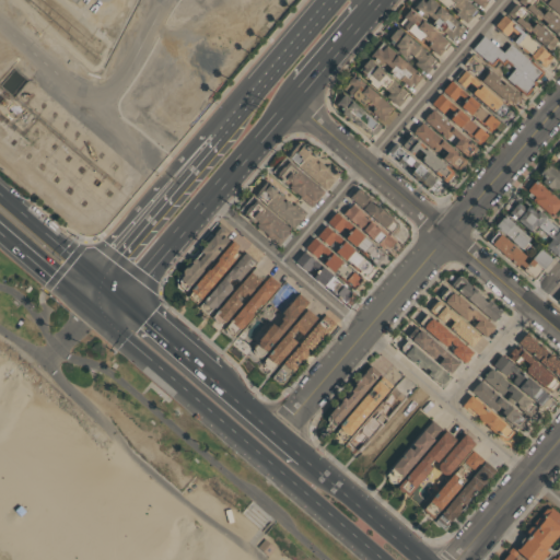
[(420,0),(422,2),(424,0),(431,0),(464,28),(454,39),(413,4),(418,0),(420,0)]
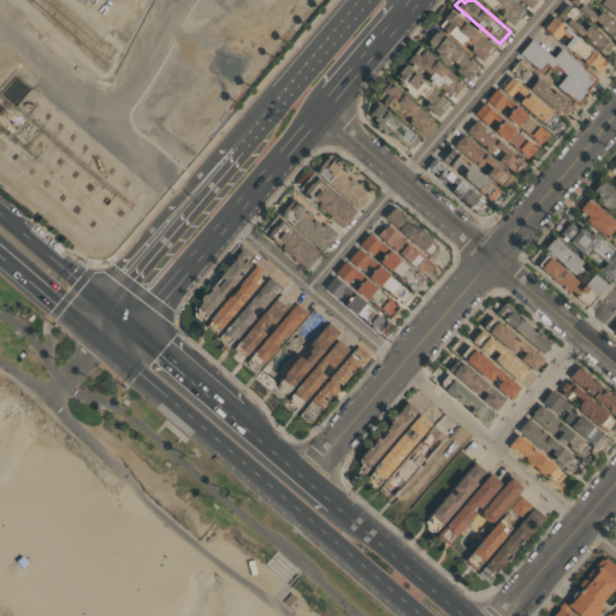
[(483,0),(510,0),(525,12),(513,25),(483,0)]
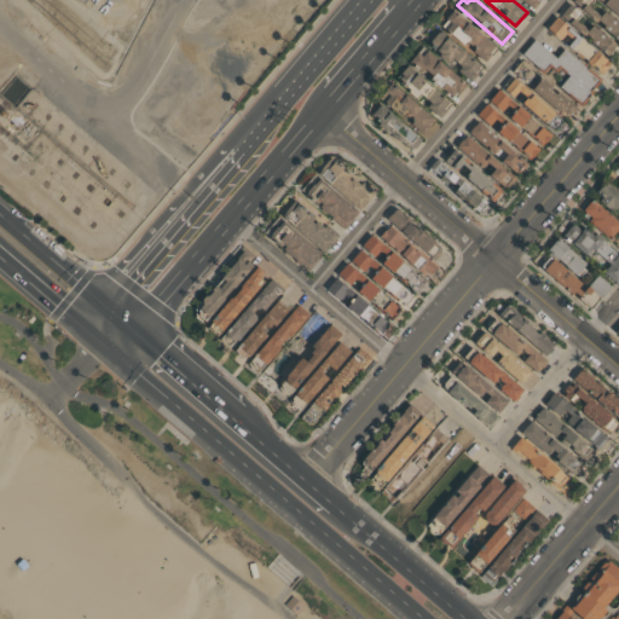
[(618,40),(572,1),(572,0),(593,0),(589,5),(600,15),(605,9),(618,21),(618,40)]
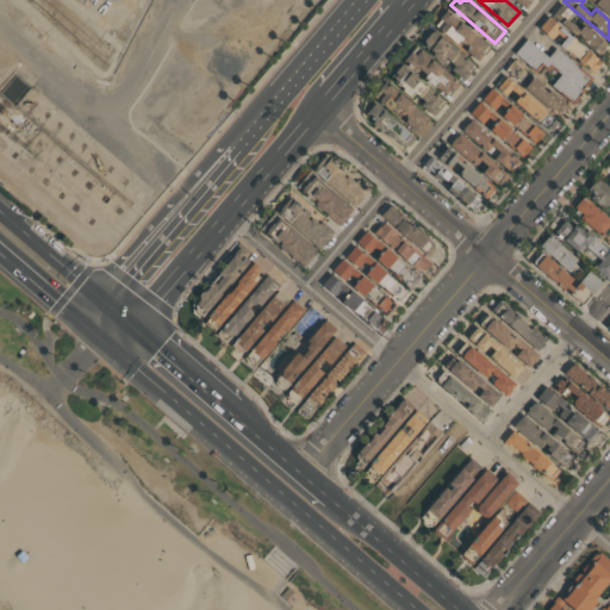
[(609,14),(592,0),(609,0),(609,14)]
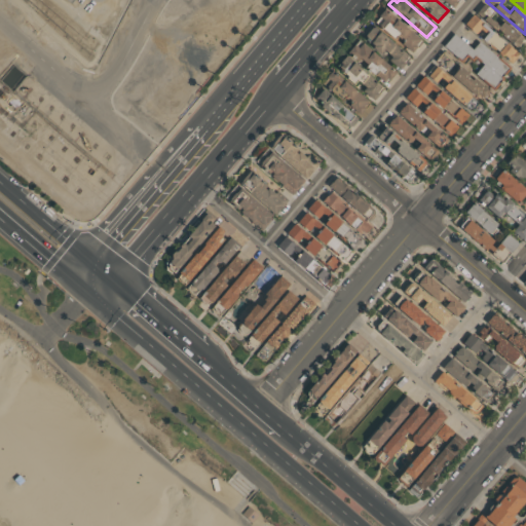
[(476,10),(484,2),(494,11),(491,14),(500,24),(503,20),(525,40),(525,44),(522,49),(476,10)]
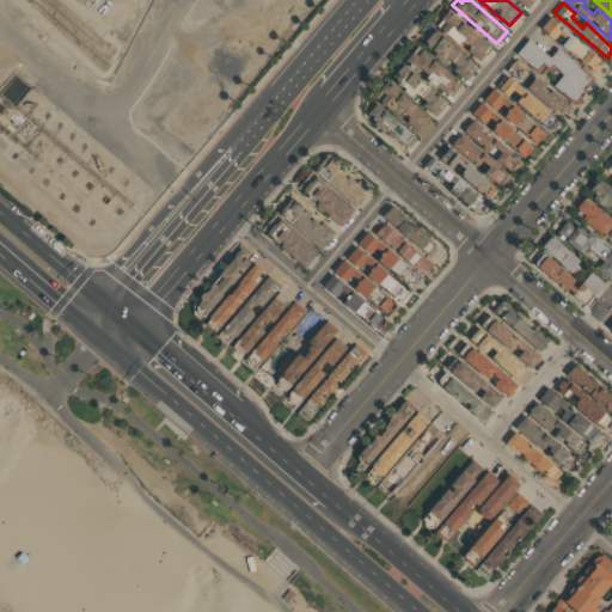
[(436,23),(448,8),(491,47),(479,60),(436,23)]
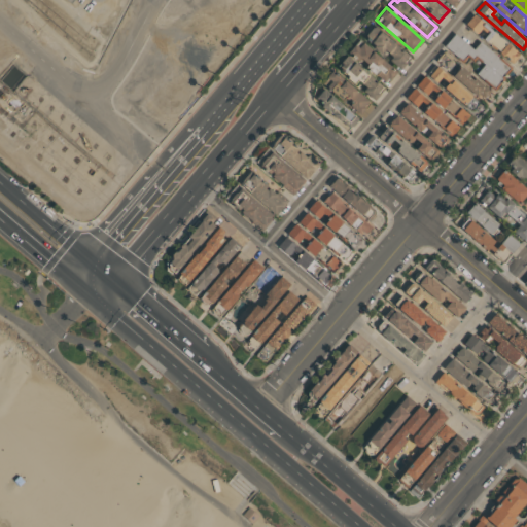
[(465,23),(472,13),(519,54),(512,62),(465,23)]
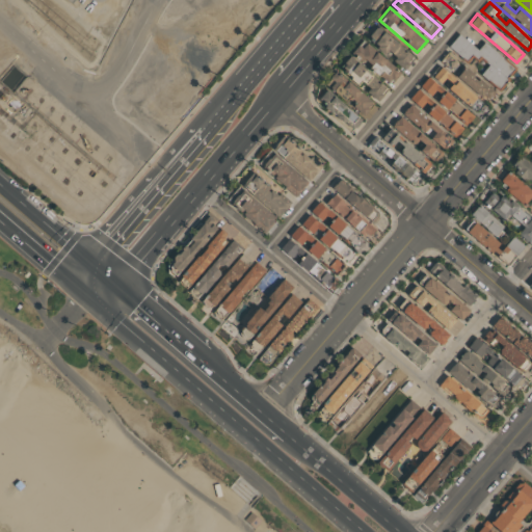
[(368,35),(378,24),(415,56),(405,68),(368,35)]
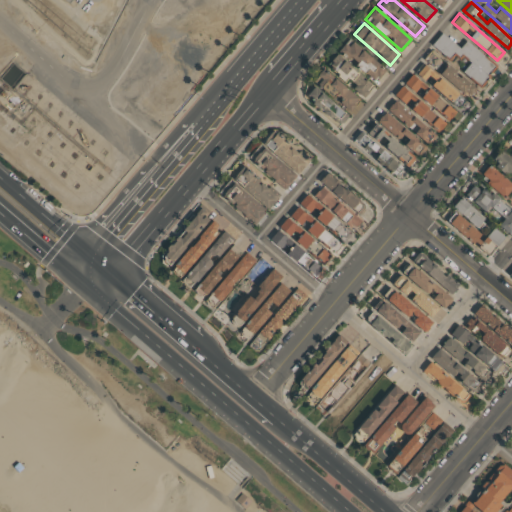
[(432,45),(442,33),(459,48),(466,41),(495,67),(479,86),(461,71),(468,63),(458,55),(456,58),(452,54),(447,59),(432,45)]
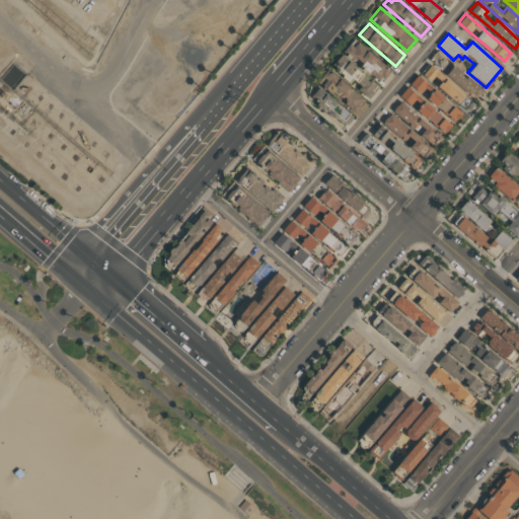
[(343,49),(353,36),(391,70),(381,81),(343,49)]
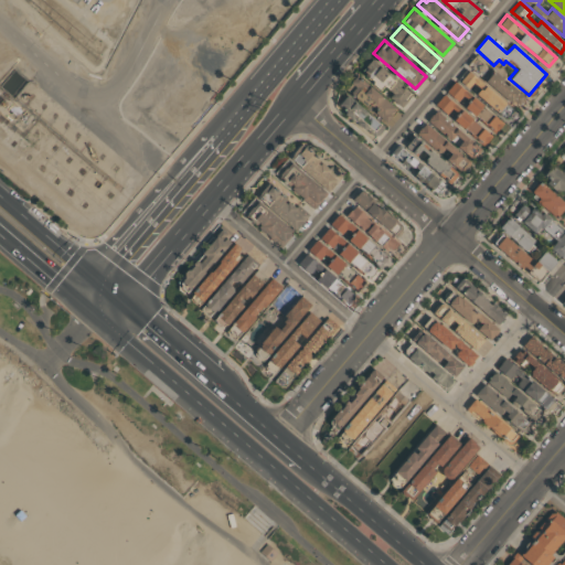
[(360,70),(370,59),(412,94),(402,106),(360,70)]
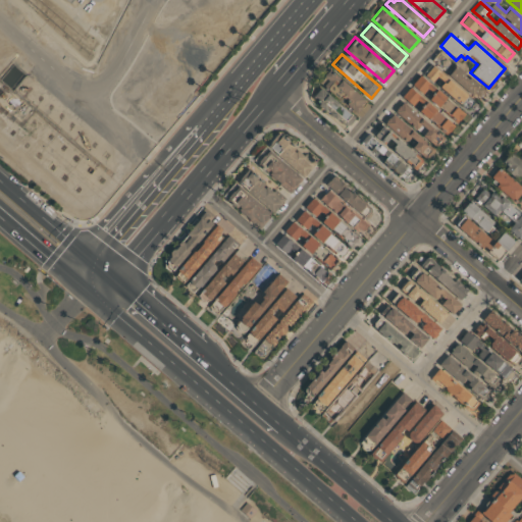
[(423,72),(431,64),(475,101),(467,110),(423,72)]
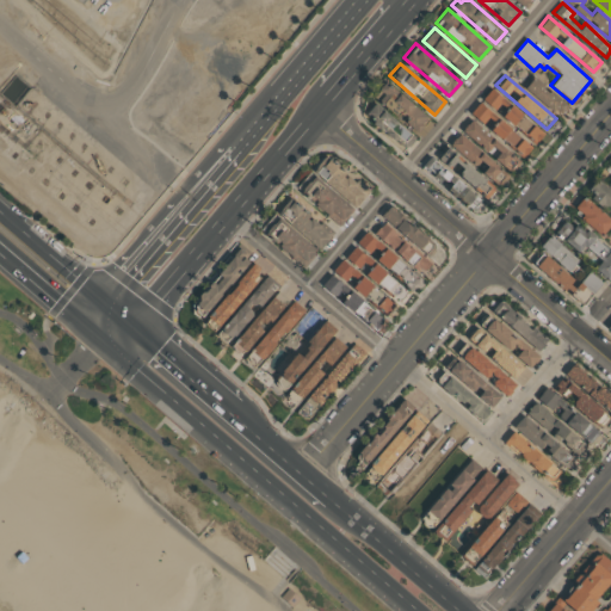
[(376,93),(387,80),(430,117),(418,130),(376,93)]
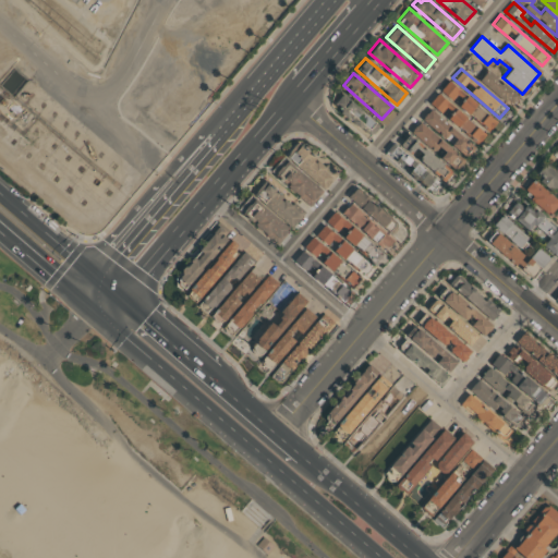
[(443,89),(449,81),(497,122),(489,131),(443,89)]
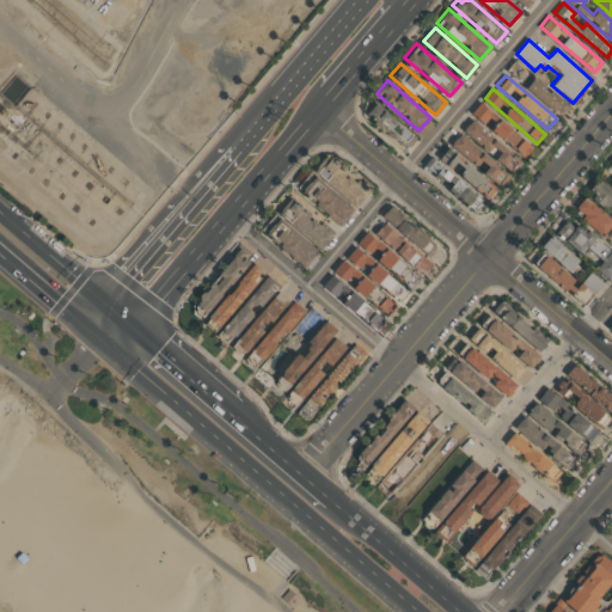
[(367,114),(377,102),(416,136),(407,148),(367,114)]
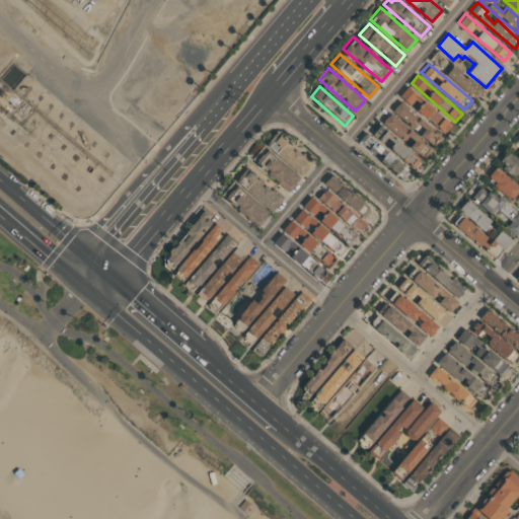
[(400,94),(408,86),(451,125),(444,133),(400,94)]
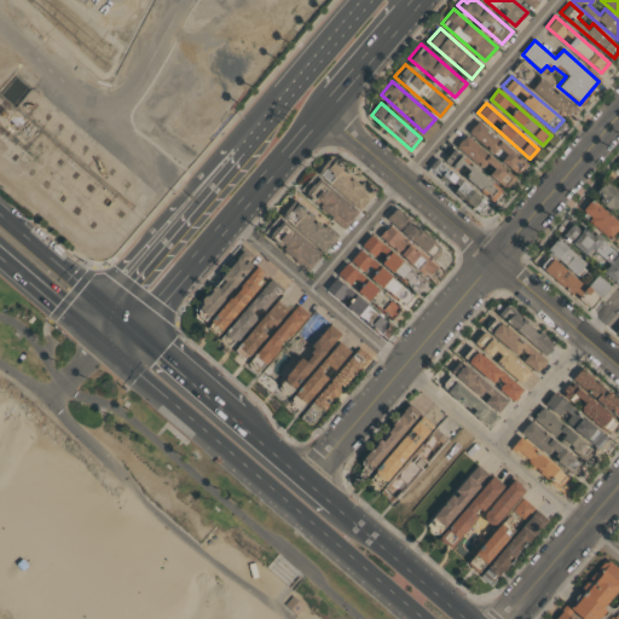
[(468,129),(478,119),(527,161),(518,172),(468,129)]
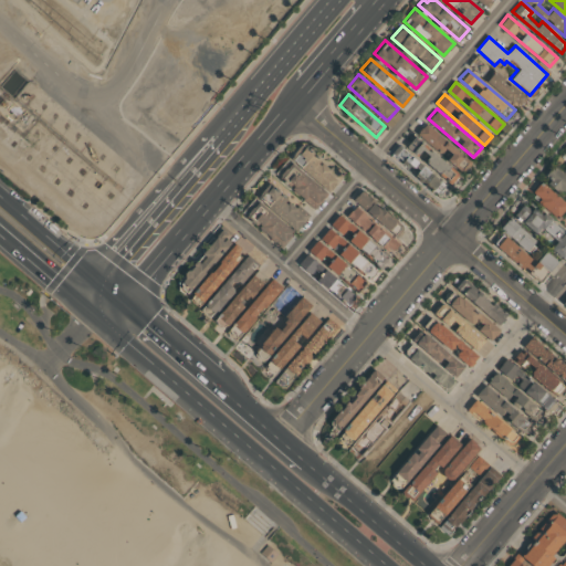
[(418,132),(427,122),(472,160),(463,170),(418,132)]
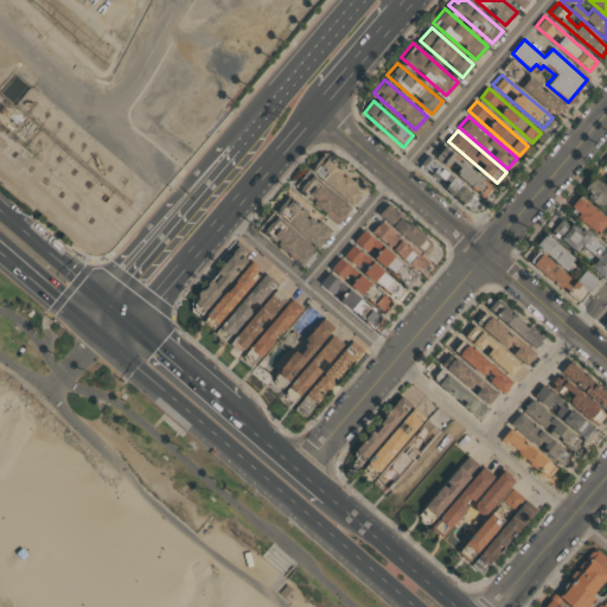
[(436,155),(446,145),(494,186),(485,197),(436,155)]
